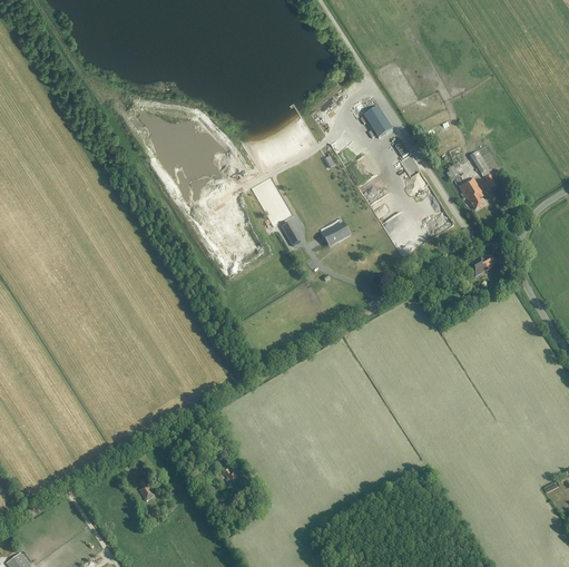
[(540,45),(545,54),(550,51),(546,42),(540,45)]
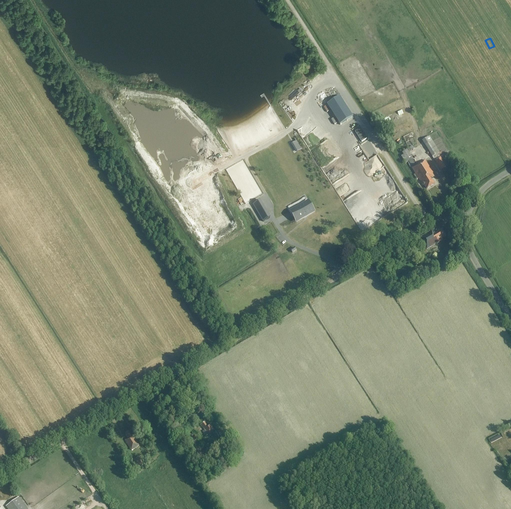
[(352,114),(339,94),(326,102),(339,122),(352,114)]
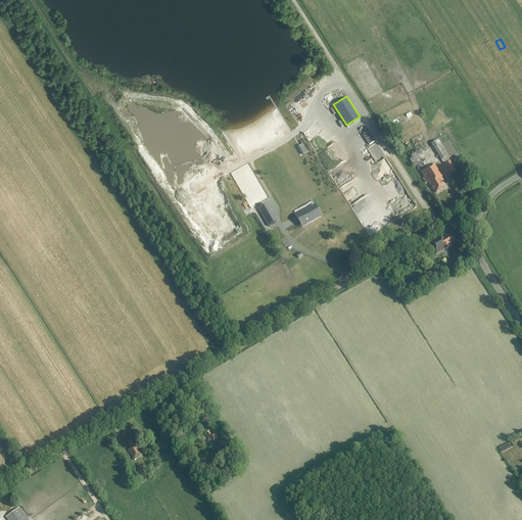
[(404,122),(412,117),(409,110),(400,114),(404,122)]
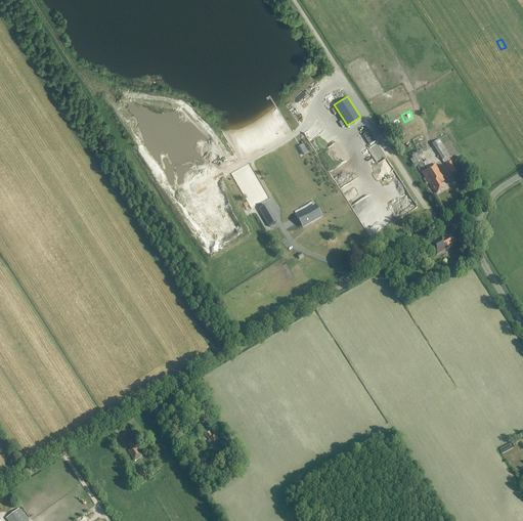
[(437,138),(431,142),(441,159),(448,155),(437,138)]
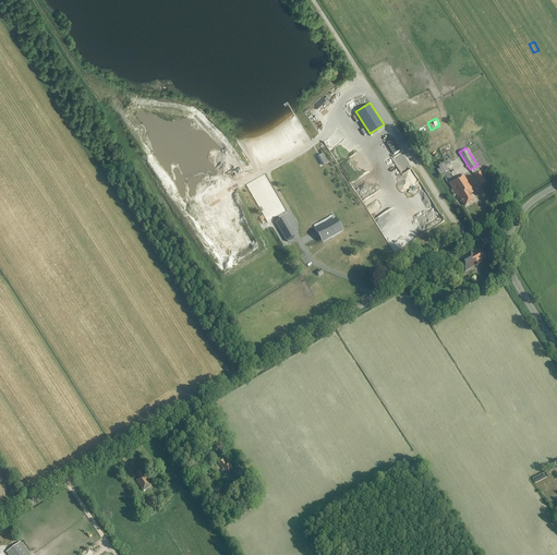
[(451,178),(448,171),(450,170),(448,168),(447,169),(444,164),(450,160),(448,157),(437,164),(438,166),(436,168),(440,176),(445,173),(448,180),(448,181),(459,197),(460,197),(463,203),(472,197),(469,192),(473,190),(462,171),(451,178)]
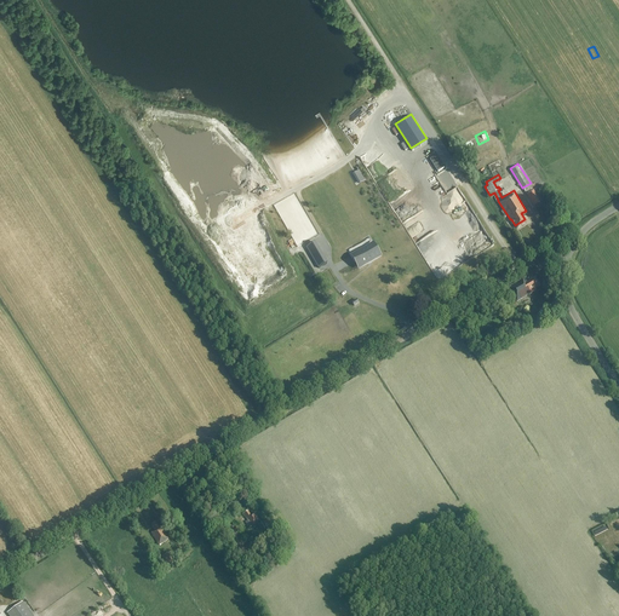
[(540,199),(532,186),(525,191),(533,203),(540,199)]
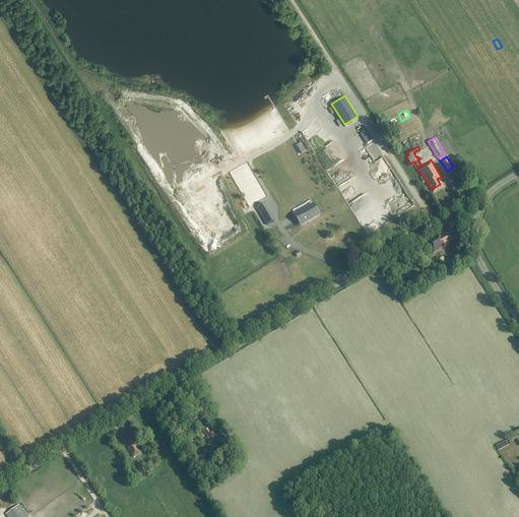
[(300,222),(318,211),(309,197),(290,207),(300,222)]
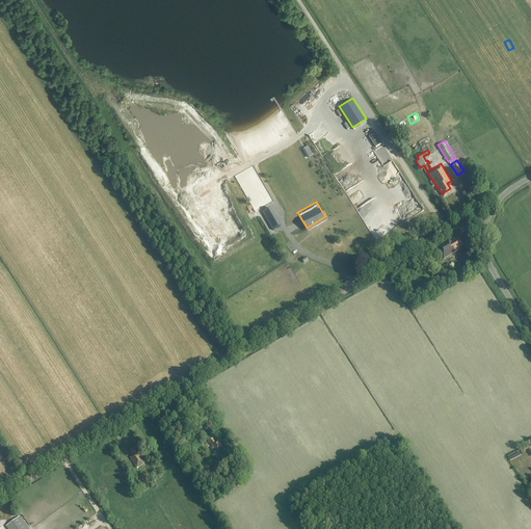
[(268,205),(262,209),(272,228),(280,223),(268,205)]
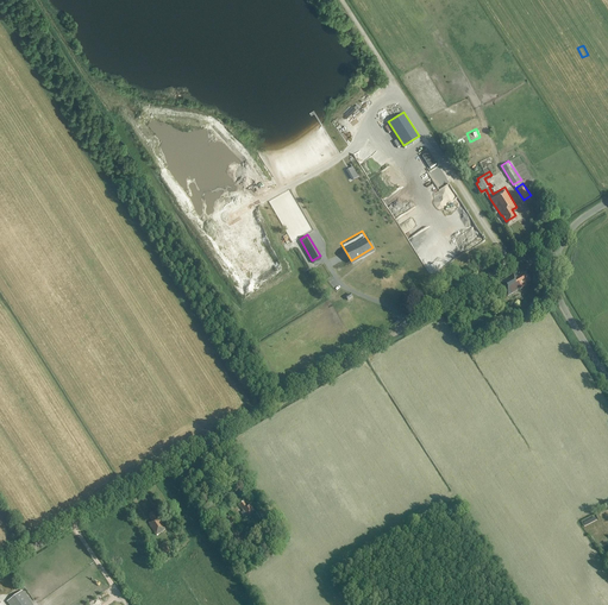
[(500,278),(502,283),(501,283),(507,292),(526,282),(525,279),(530,277),(525,269),(514,275),(512,271),(500,278)]
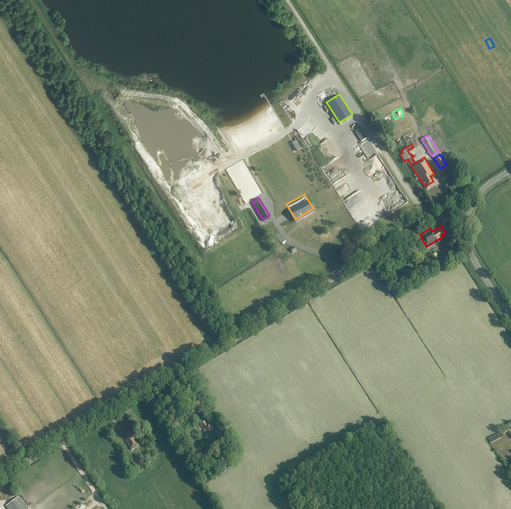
[(346,227),(330,233),(333,242),(348,236),(346,232),(348,232),(346,227)]
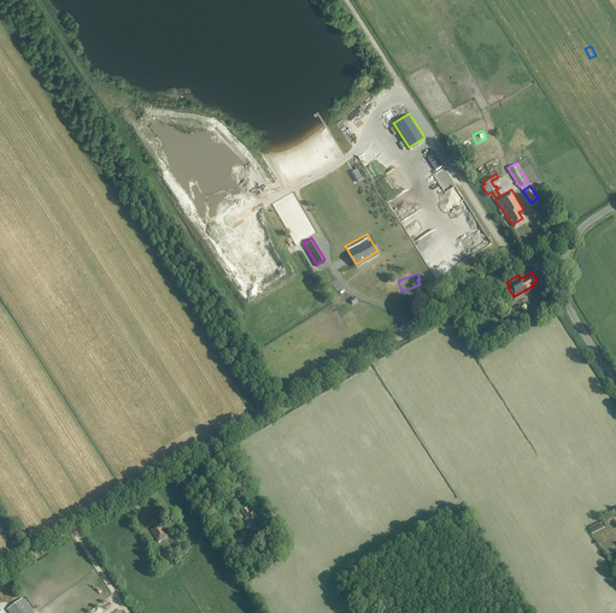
[(246,522),(248,520),(257,514),(252,507),(248,510),(245,506),(240,508),(244,513),(246,516),(244,517),(246,522)]
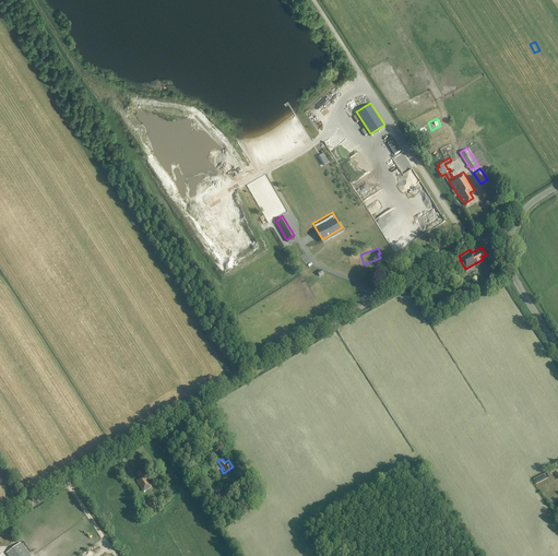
[(135,478),(142,489),(151,483),(144,473),(146,472),(142,466),(135,471),(139,476),(135,478)]
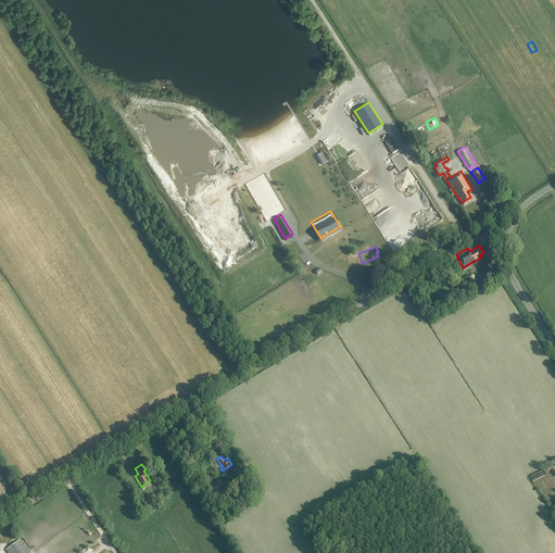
[(155,502),(150,493),(144,498),(150,506),(155,502)]
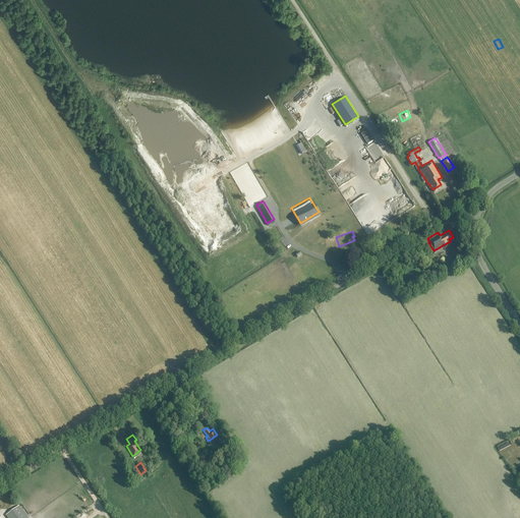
[(29,517),(18,504),(5,513),(8,517),(29,517)]
